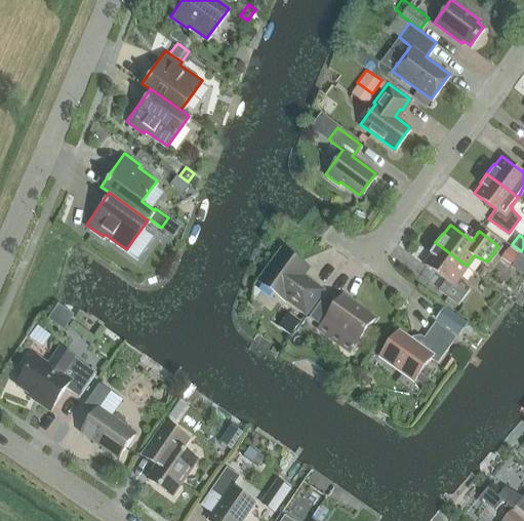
[(459,276),(467,266),(435,242),(429,251),(430,252),(422,262),(444,278),(437,287),(456,303),(469,287),(459,276)]
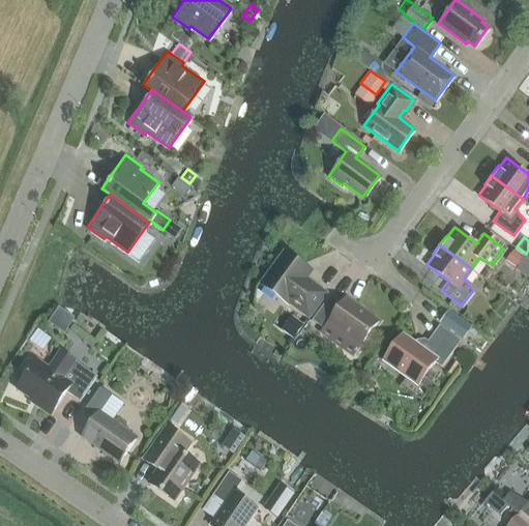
[(507,255),(518,263),(523,254),(512,246),(507,255)]
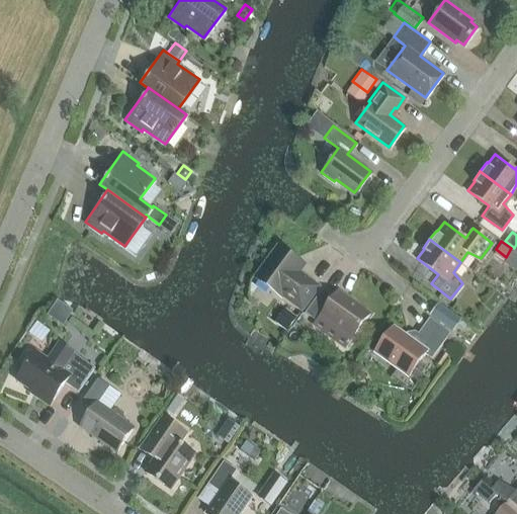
[(300,306),(316,284),(296,270),(302,262),(277,245),(255,275),(279,293),(280,291),(300,306)]
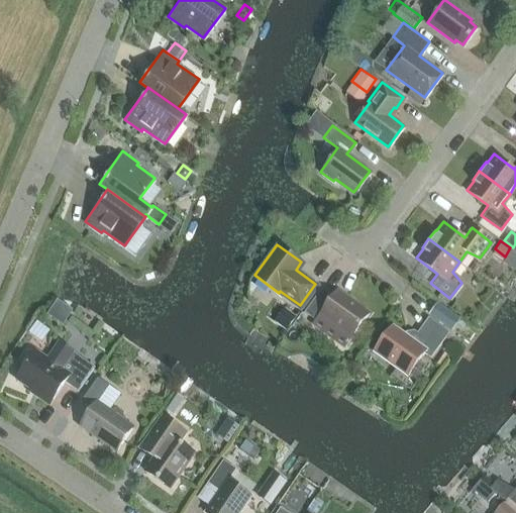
[(332,295),(320,286),(303,310),(315,318),(318,313),(349,336),(368,311),(336,288),(332,295)]
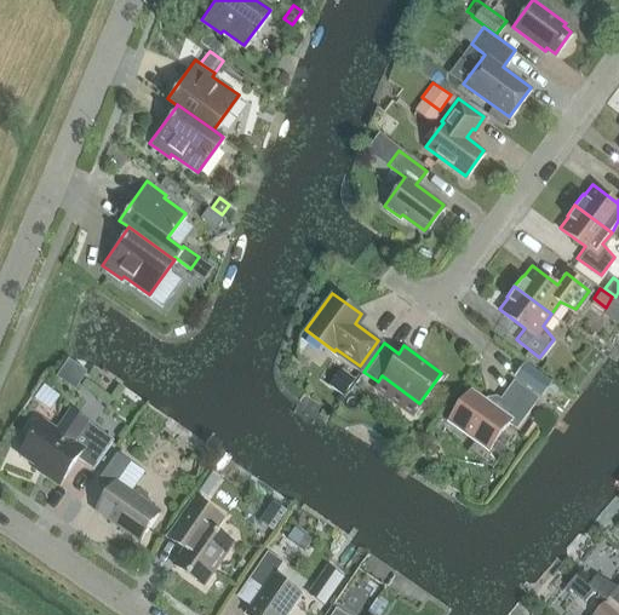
[(59,373),(76,386),(89,371),(72,357),(59,373)]
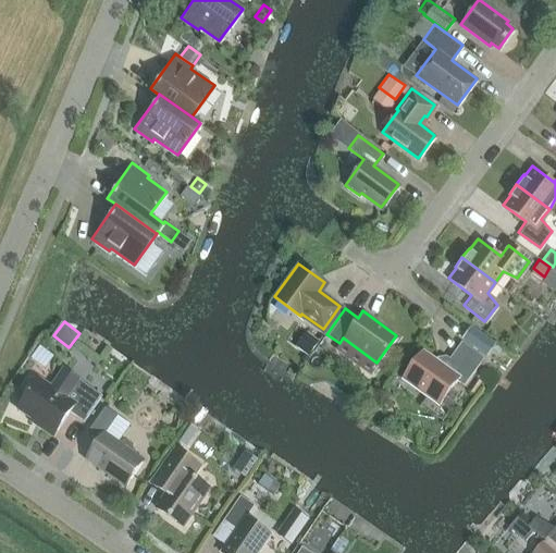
[(470,326),(462,336),(485,353),(493,342),(470,326)]
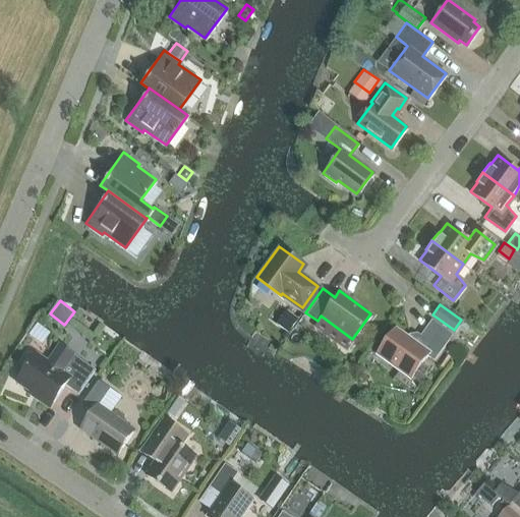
[(297,316),(285,307),(275,322),(287,331),(297,316)]
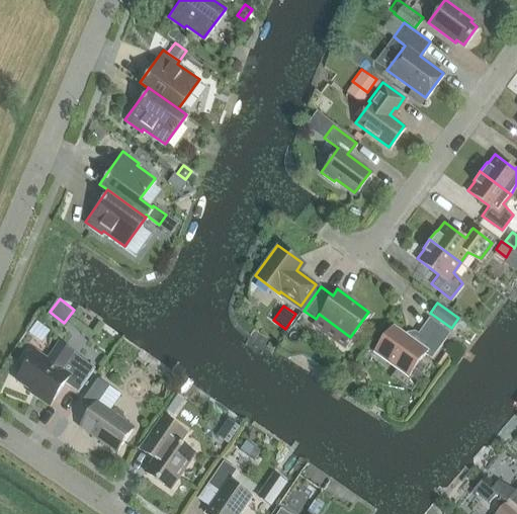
[(430,355),(448,331),(428,317),(417,332),(414,330),(406,331),(404,334),(392,326),(375,349),(408,372),(424,350),(430,355)]
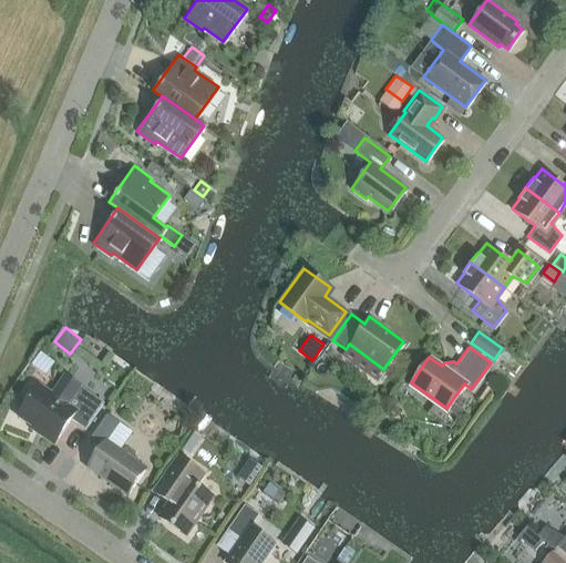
[(102,400),(78,384),(63,374),(51,392),(38,384),(17,412),(41,429),(39,431),(53,441),(70,417),(84,427),(102,400)]
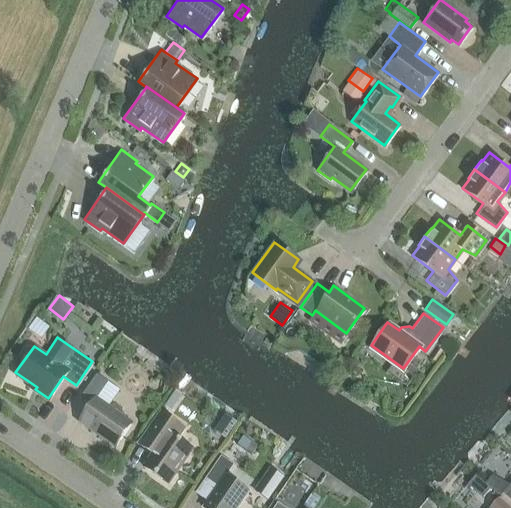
[(108,404),(95,396),(107,379),(95,371),(79,395),(89,403),(78,419),(114,444),(131,421),(120,413),(121,412),(120,407),(114,402),(109,403),(108,404)]
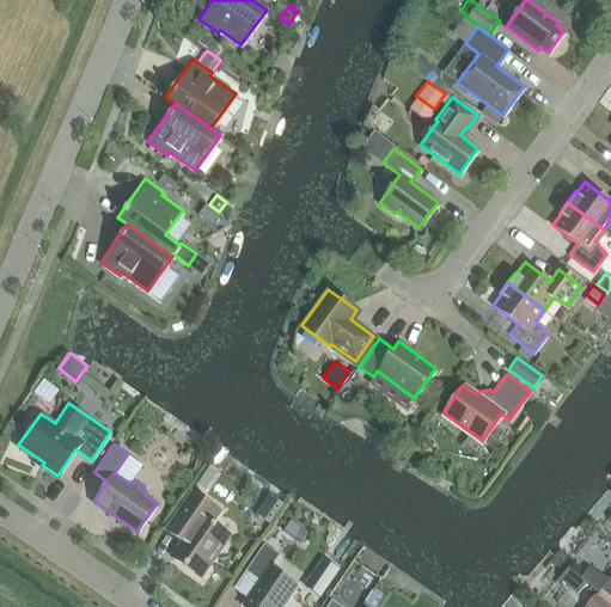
[(200,575),(228,533),(212,521),(220,509),(190,489),(164,528),(179,540),(170,555),(200,575)]
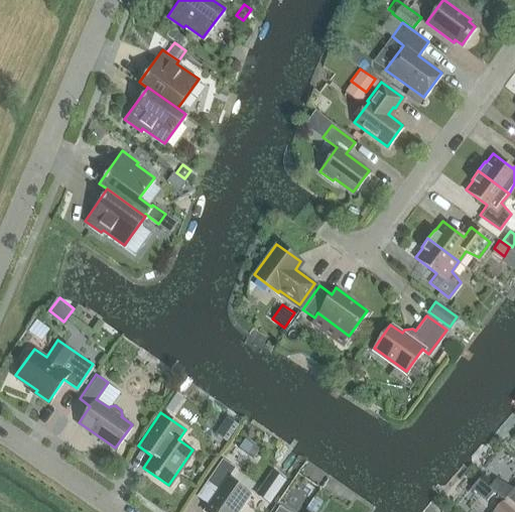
[(252,456),(259,446),(244,436),(238,445),(252,456)]
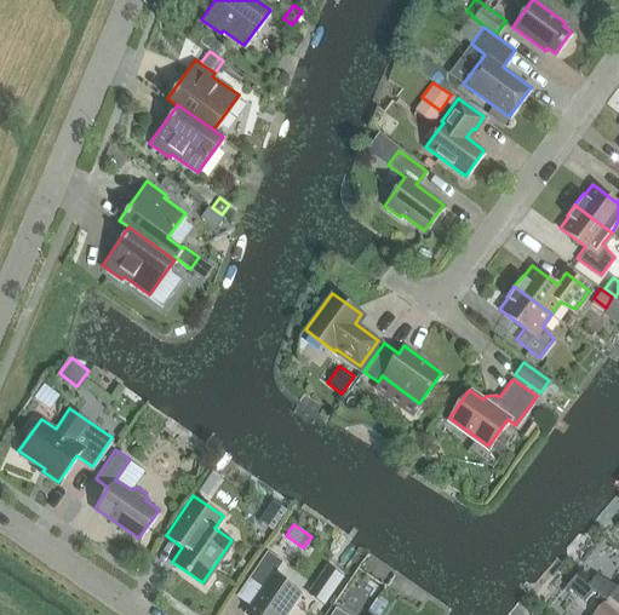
[(250,614),(284,614),(299,592),(273,573),(281,559),(267,549),(247,575),(263,586),(245,611),(250,614)]
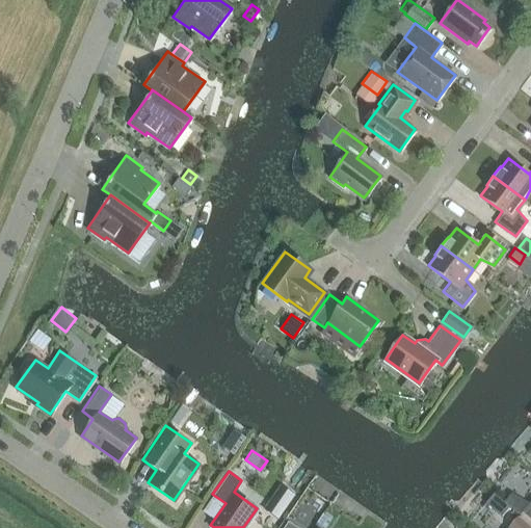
[(270,497),(284,506),(294,493),(280,482),(270,497)]
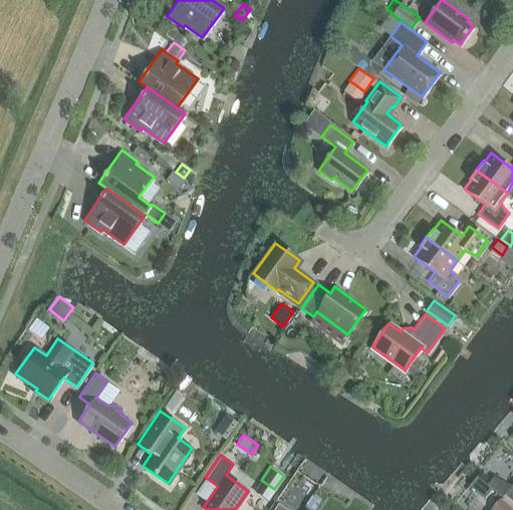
[(512,482),(504,493),(512,500),(512,482)]
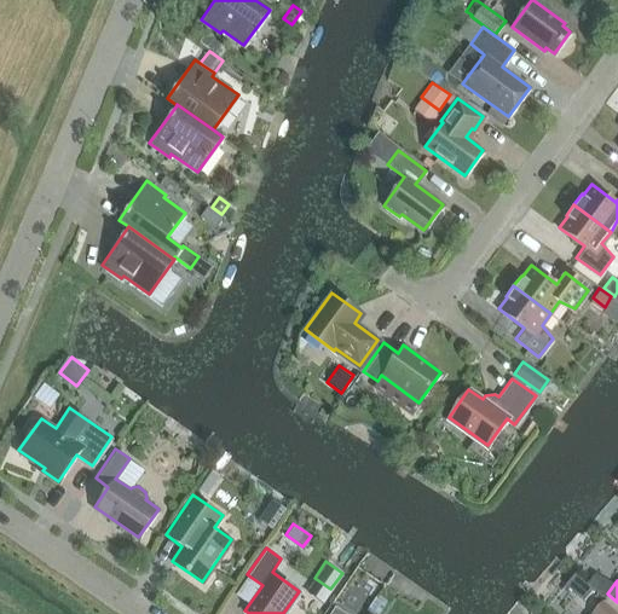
[(585,581),(575,592),(583,600),(593,588),(585,581)]
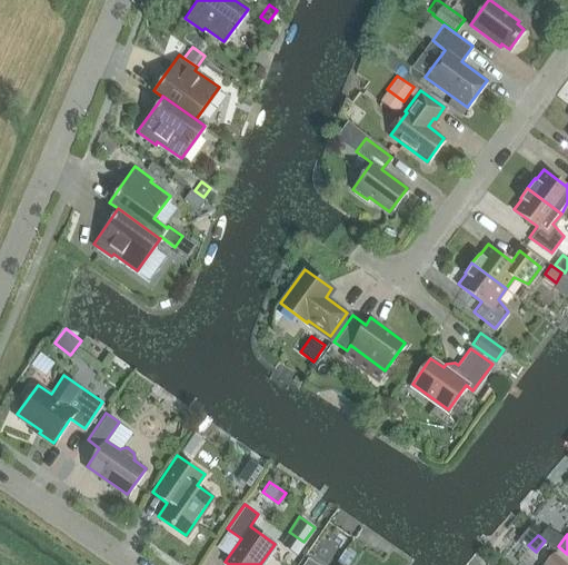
[(567,564),(567,563),(554,551),(544,563),(541,564),(567,564)]
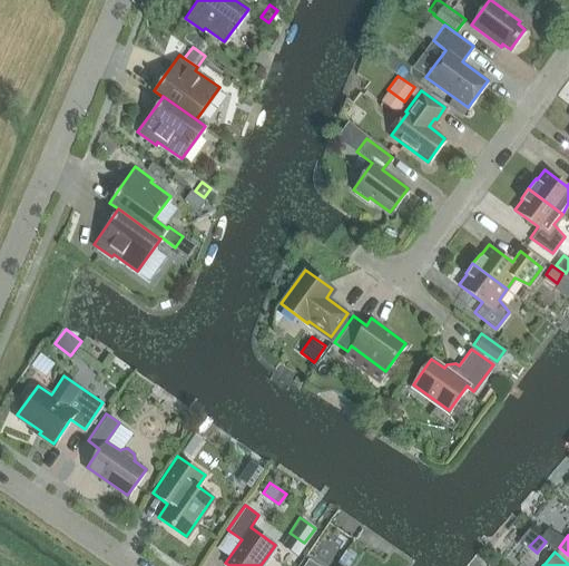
[(321,565),(308,556),(301,565),(321,565)]
